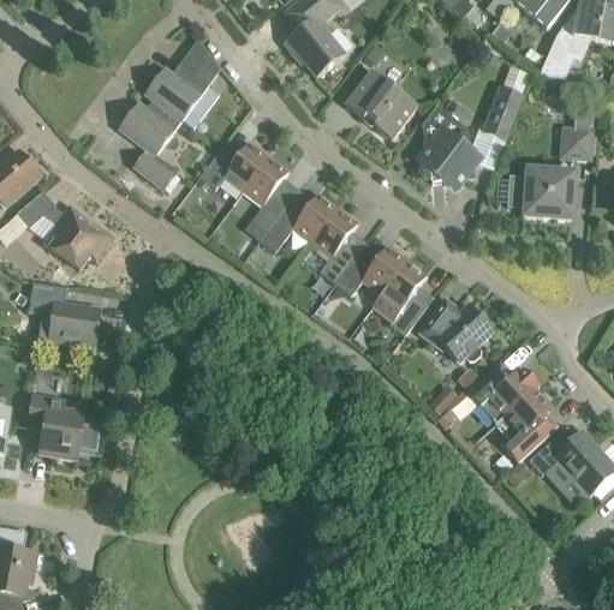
[(328,34),(331,31),(322,21),(341,5),(337,0),(298,0),(282,12),(298,30),(284,42),(297,59),(299,57),(316,77),(345,54),(328,34)]
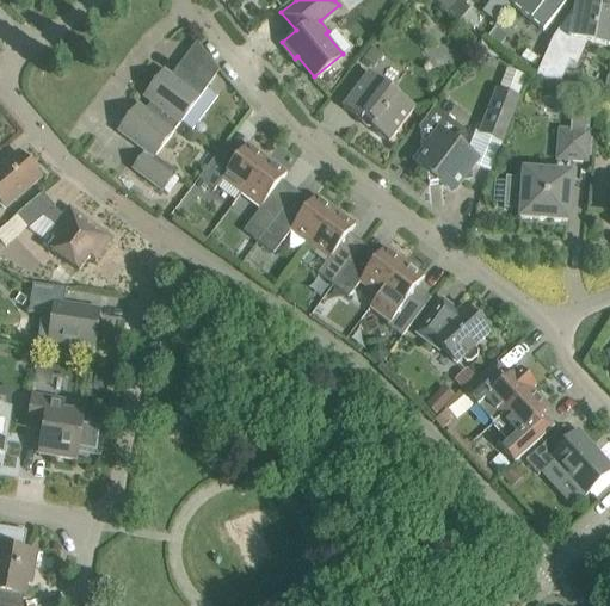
[(456,0),(449,8),(460,18),(469,5),(463,0),(456,0)]
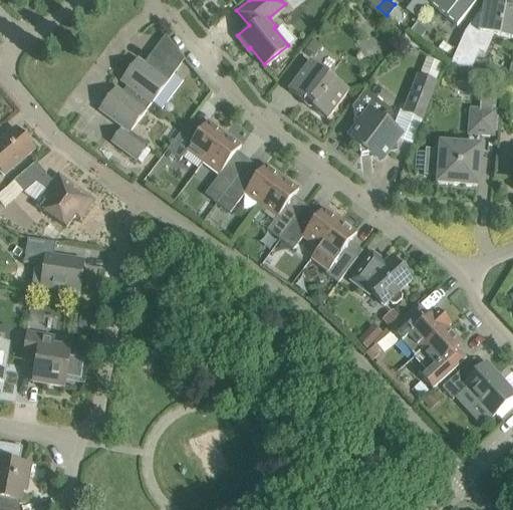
[(431,0),(430,2),(456,23),(476,0),(431,0)]
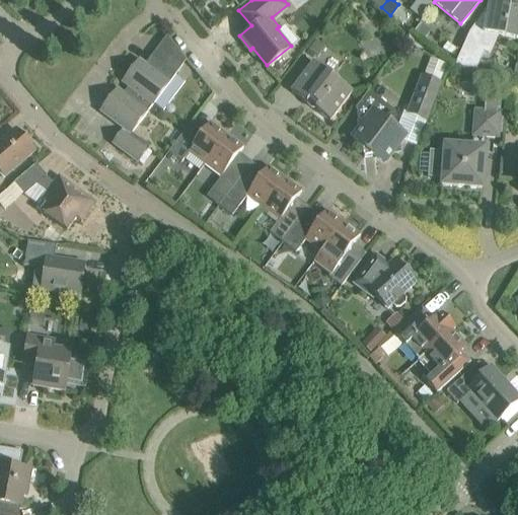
[(497,32),(517,37),(517,30),(517,5),(509,4),(509,0),(487,0),(486,8),(469,29),(464,40),(490,52),(497,32)]
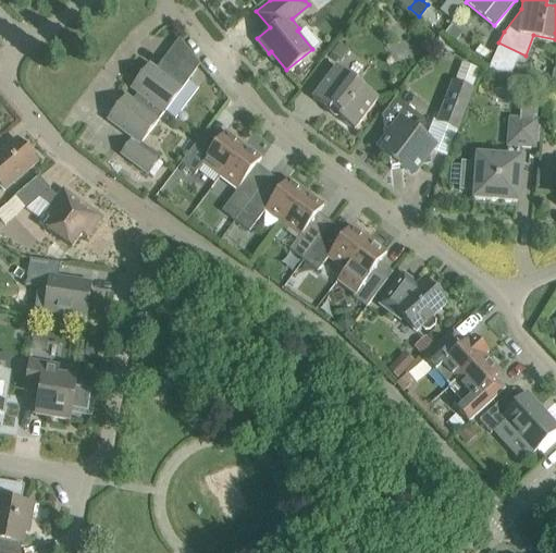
[(452,21),(443,33),(454,41),(462,29),(452,21)]
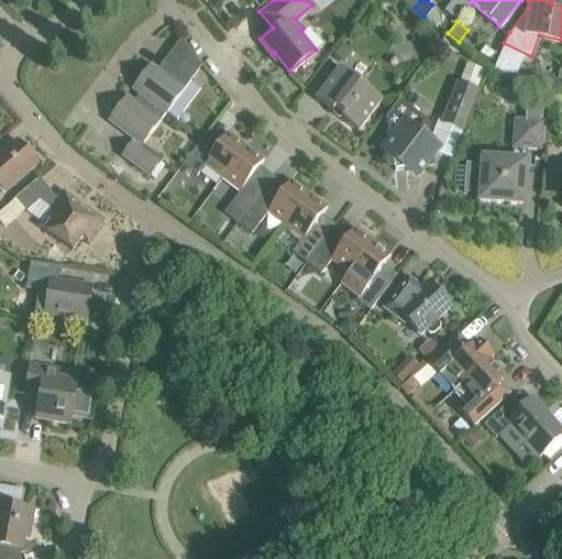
[(342,40),(334,51),(345,58),(353,47),(342,40)]
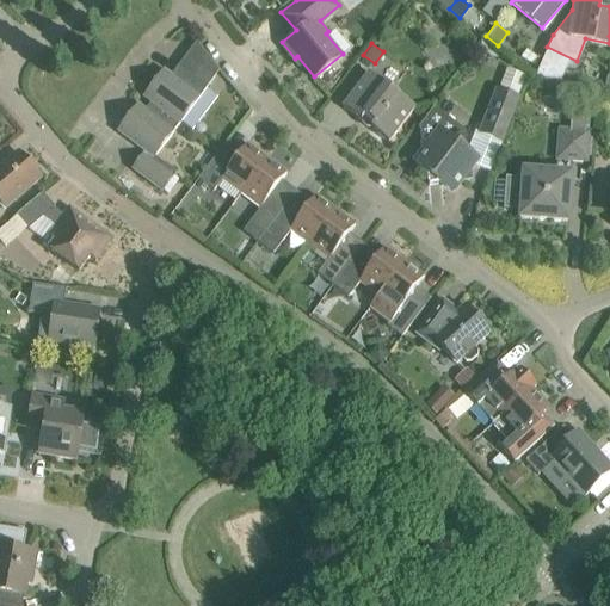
[(171,73),(162,67),(143,93),(151,99),(152,98),(180,119),(215,73),(208,63),(197,78),(178,63),(171,73)]
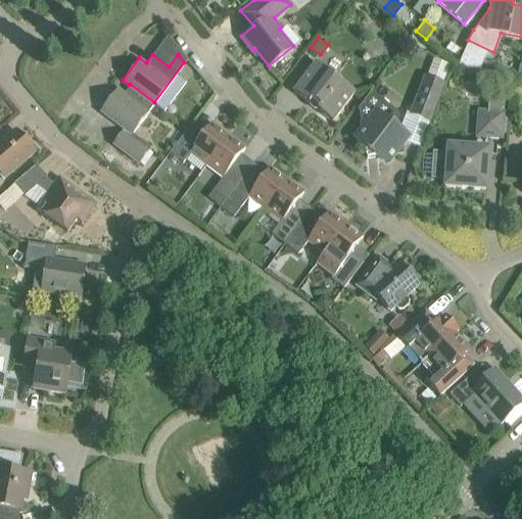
[(433,55),(430,64),(446,71),(449,62),(433,55)]
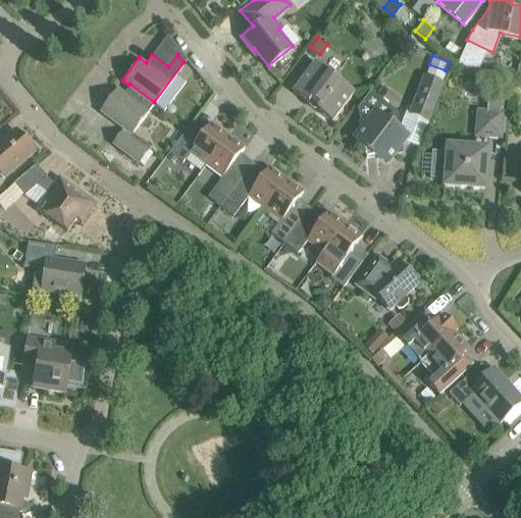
[(314,60),(293,90),(308,101),(310,98),(319,104),(316,107),(331,119),(354,90),(339,79),(337,69),(329,71),(314,60)]
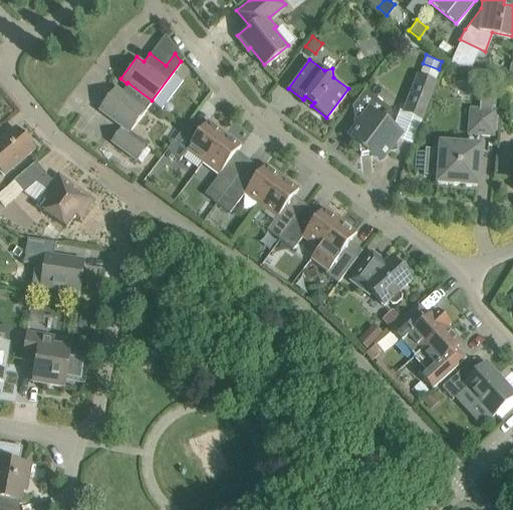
[(404,107),(423,115),(438,77),(419,69),(404,107)]
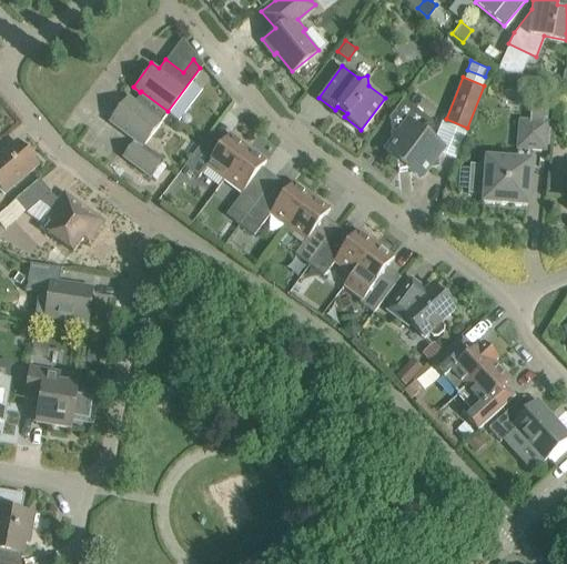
[(542,86),(539,97),(554,99),(555,87),(542,86)]
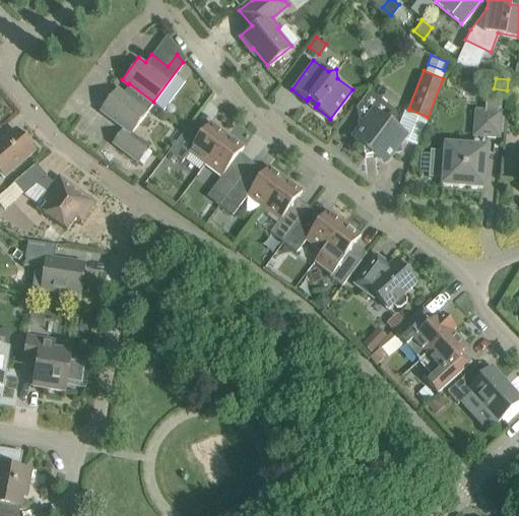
[(100,109),(128,129),(131,131),(153,102),(129,83),(128,84),(123,91),(117,86),(100,109)]
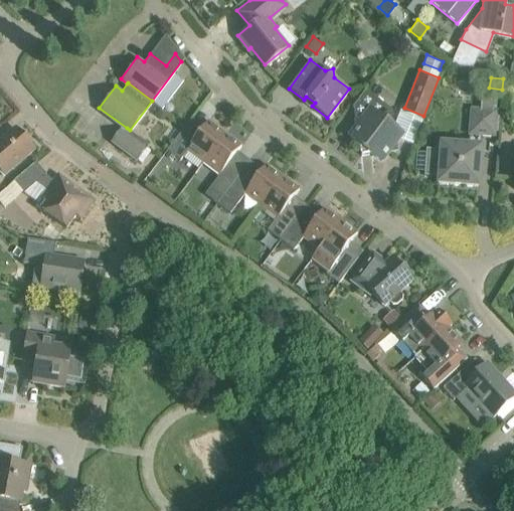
[(355,127),(350,134),(359,142),(360,153),(372,151),(381,158),(387,151),(396,149),(395,140),(405,126),(392,116),(397,109),(366,86),(353,104),(355,127)]
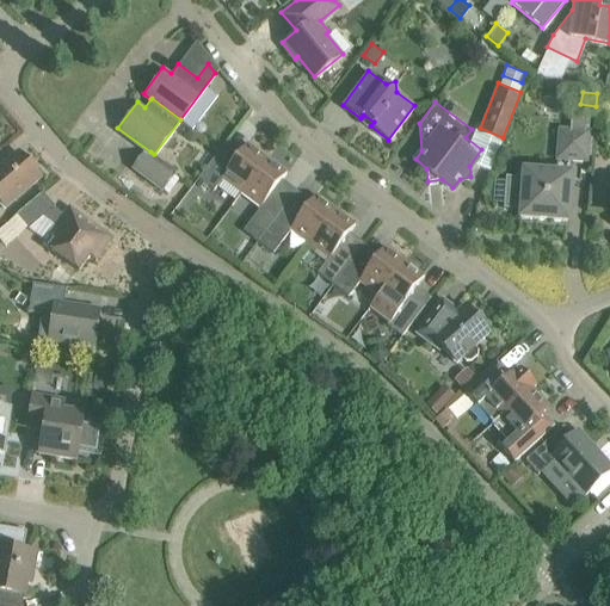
[(560,128),(558,155),(586,158),(587,129),(584,129),(584,123),(589,124),(590,109),(571,107),(570,128),(560,128)]
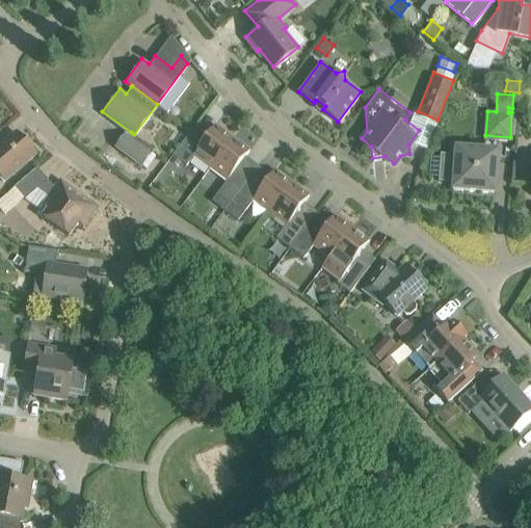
[(193,154),(210,165),(232,135),(215,123),(204,137),(191,128),(173,153),(174,154),(180,159),(186,163),(193,154)]
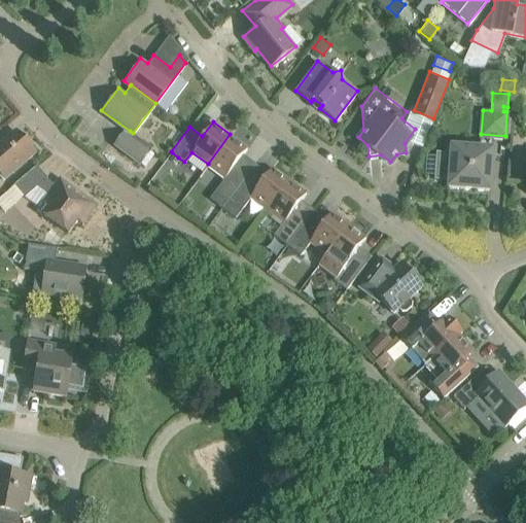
[(0,172),(3,176),(34,149),(16,129),(0,142),(0,172)]
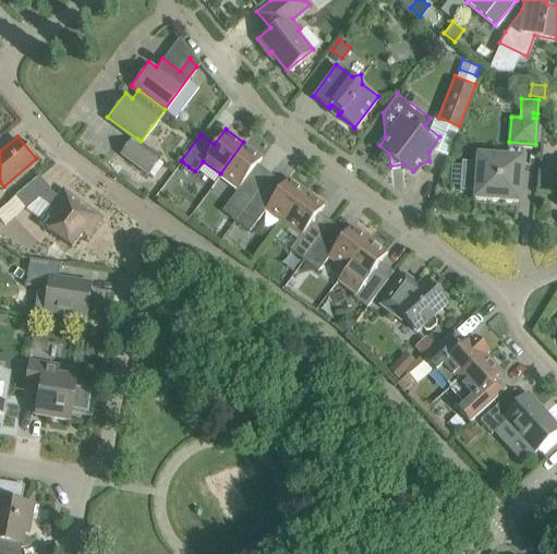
[(141,141),(137,139),(135,137),(133,142),(130,139),(121,151),(148,172),(161,156),(141,141)]
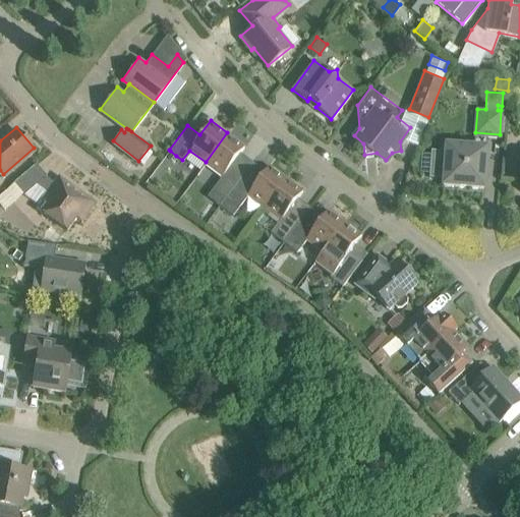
[(227,132),(206,162),(220,173),(206,193),(220,204),(242,174),(245,169),(233,160),(244,145),(227,132)]
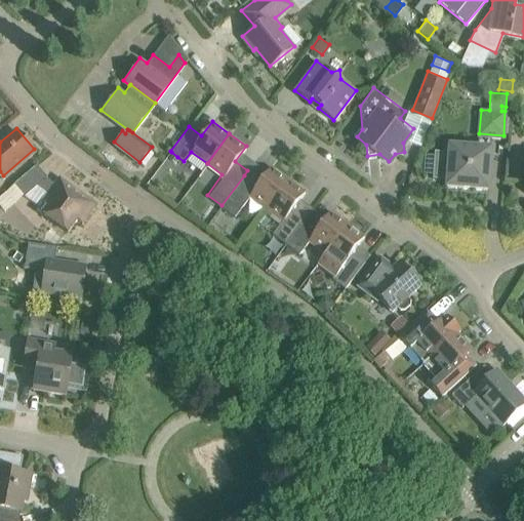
[(434,153),(432,172),(447,173),(446,185),(487,188),(490,147),(449,144),(448,155),(434,153)]
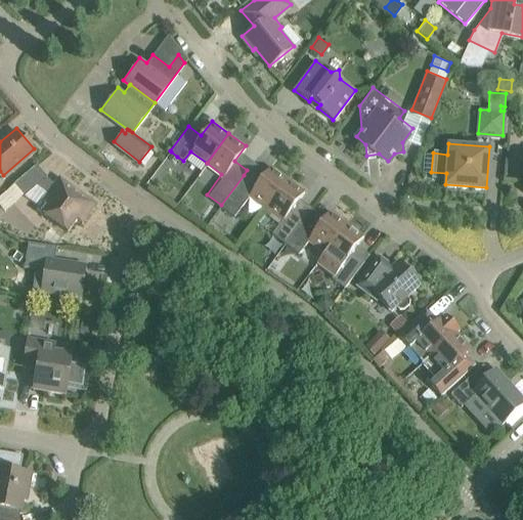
[(177,157),(171,152),(167,157),(174,162),(177,157)]
